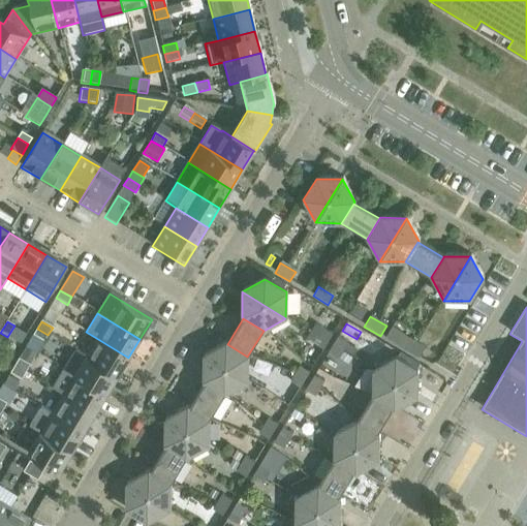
[(32,336),(43,343),(48,335),(37,329),(32,336)]
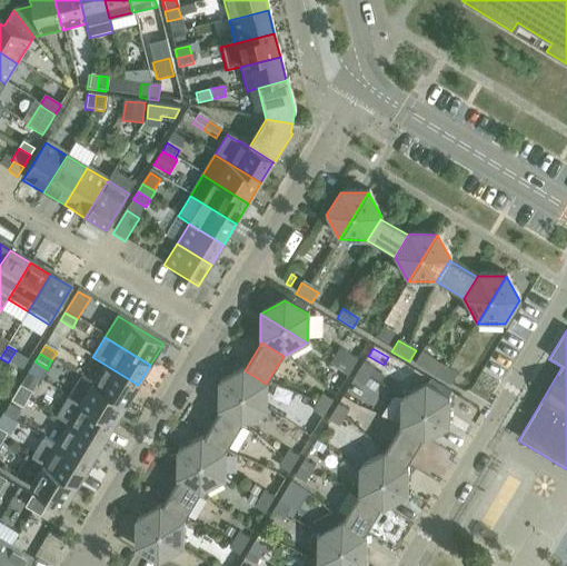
[(414,365),(450,387),(456,377),(419,355),(414,365)]
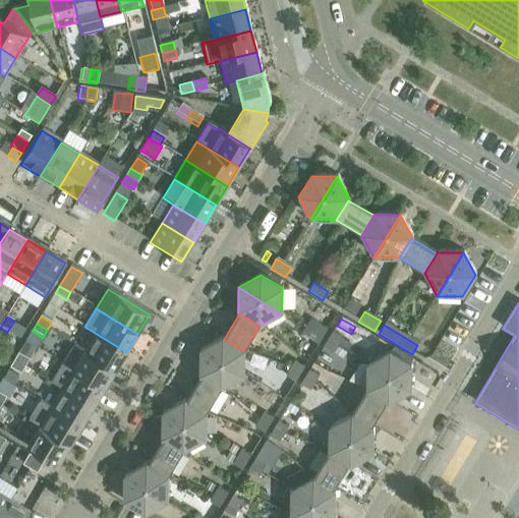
[(326,331),(316,326),(311,333),(322,338),(326,331)]
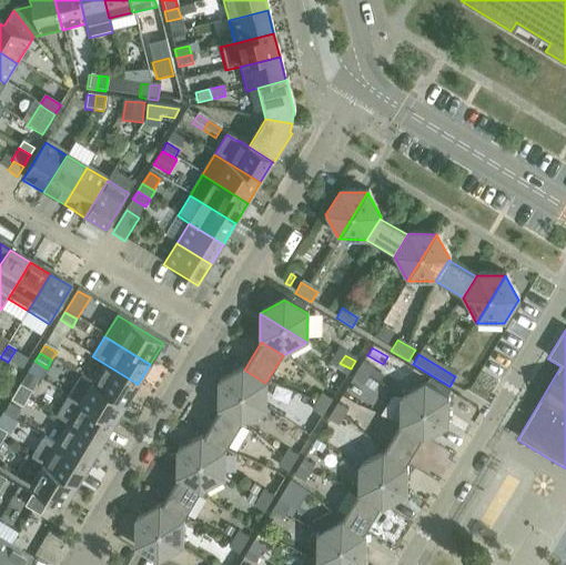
[(103,363),(91,384),(125,405),(138,384),(103,363)]
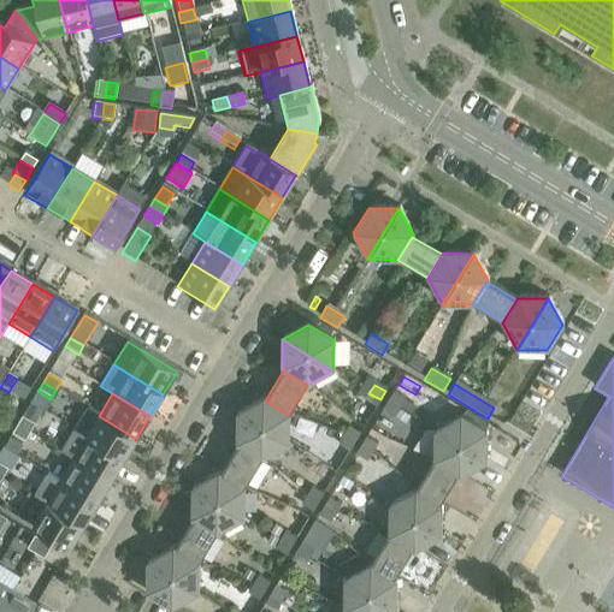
[(364,400),(376,408),(381,399),(369,393),(364,400)]
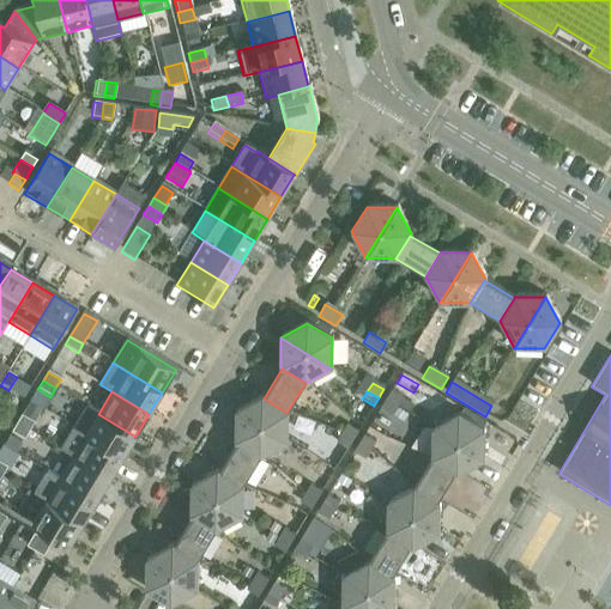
[(401,400),(389,393),(385,401),(397,407),(401,400)]
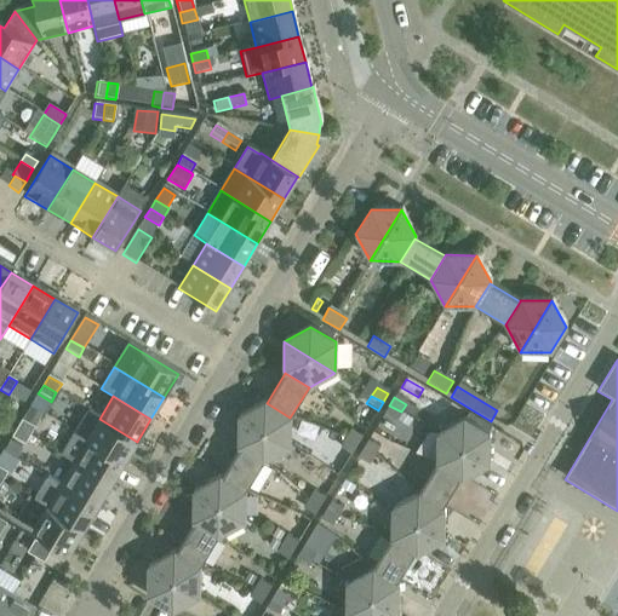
[(264,402),(239,416),(290,445),(290,418),(267,403),(264,402)]
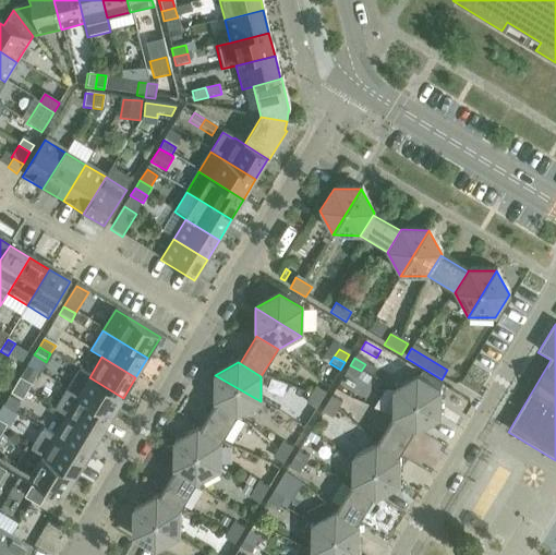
[(346,373),(357,378),(361,371),(350,365),(346,373)]
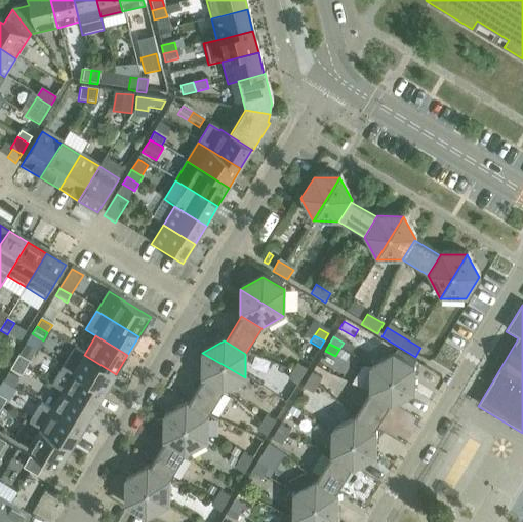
[(63,367),(105,393),(116,374),(84,355),(74,349),(63,367)]
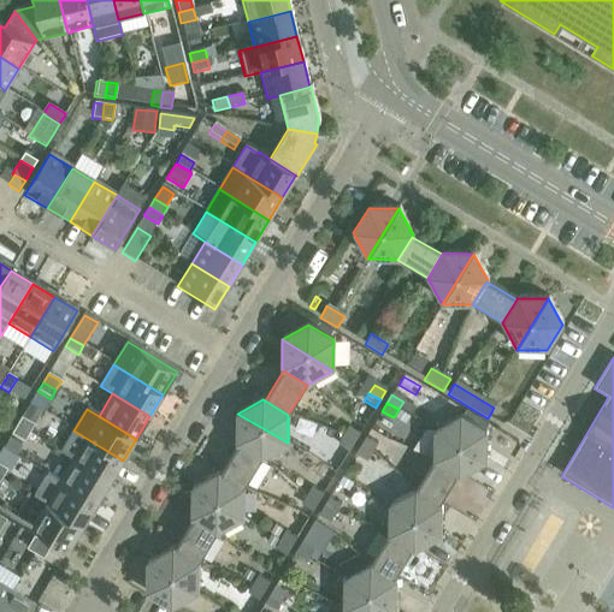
[(236,444),(238,445),(261,459),(288,445),(288,443),(237,414),(236,444)]
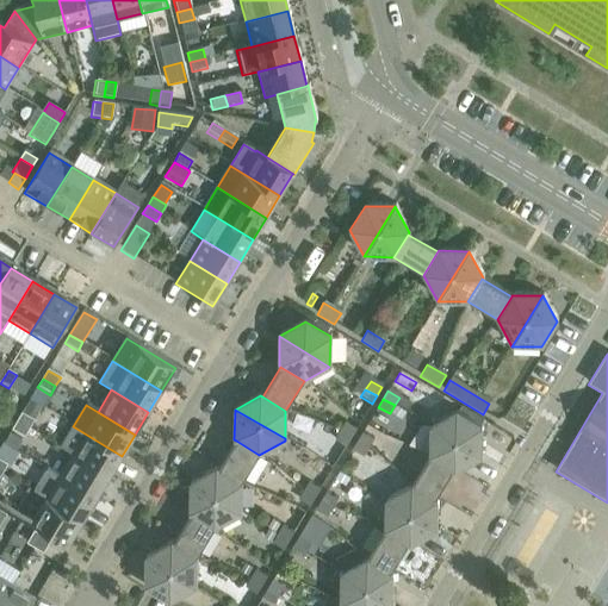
[(457,412),(430,428),(481,457),(482,428),(457,412)]
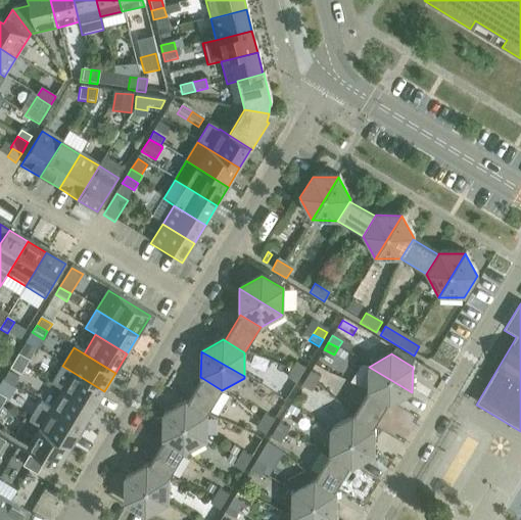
[(29,362),(17,356),(13,363),(25,369),(29,362)]
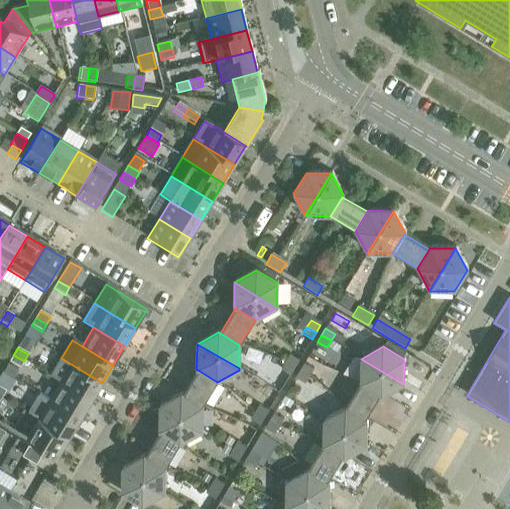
[(9,362),(20,368),(24,361),(13,355),(9,362)]
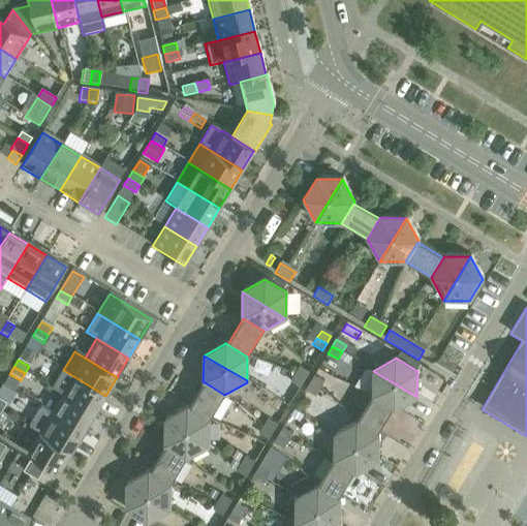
[(307,375),(298,369),(293,376),(303,382),(307,375)]
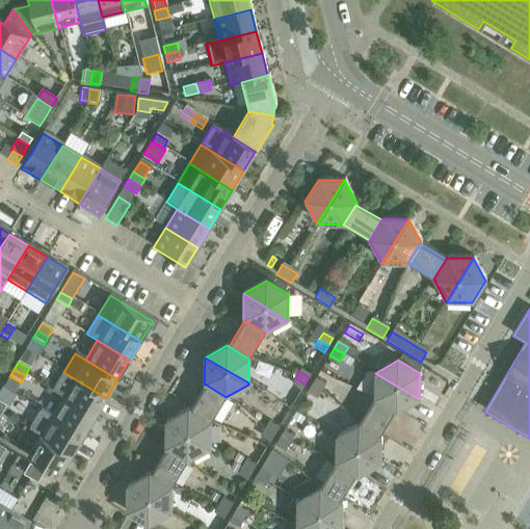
[(52,392),(62,398),(95,418),(106,398),(63,372),(52,392)]
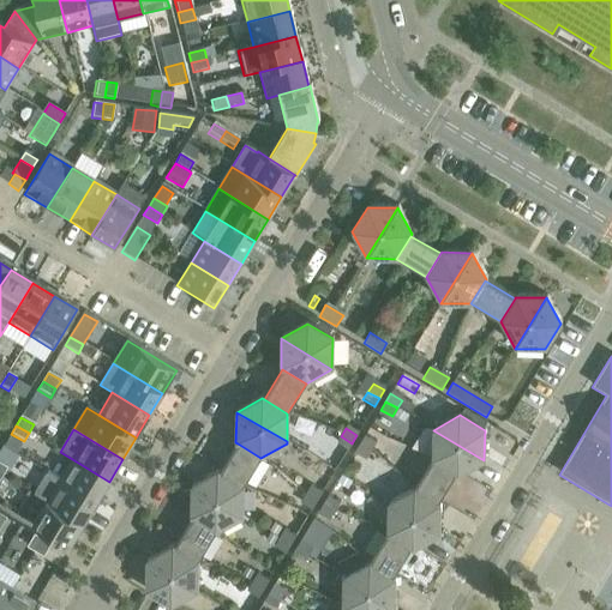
[(433,430),(432,459),(455,475),(457,476),(484,460),(433,430)]
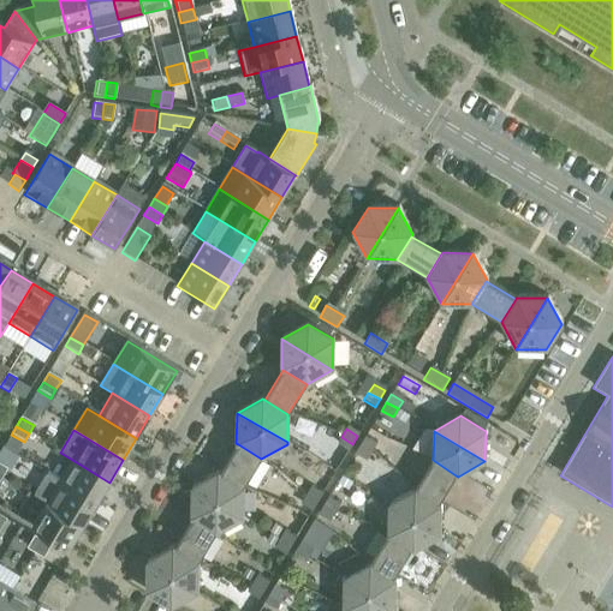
[(335,445),(347,453),(352,444),(341,437),(335,445)]
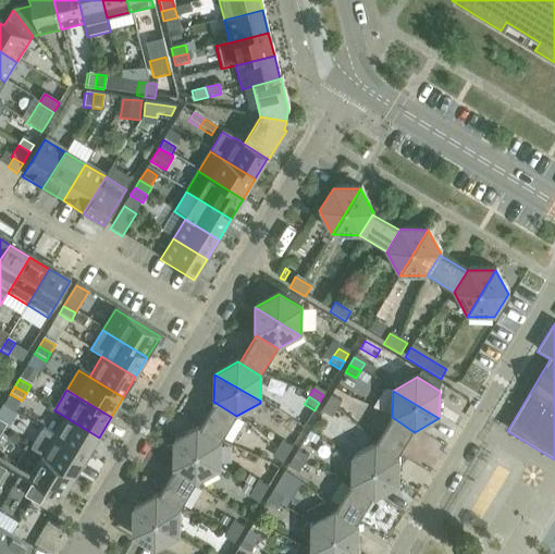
[(9,397),(3,407),(14,414),(20,404),(9,397)]
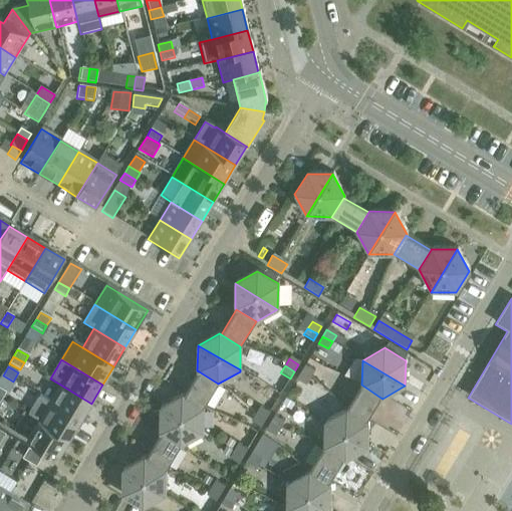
[(313,373),(303,367),(299,374),(309,379),(313,373)]
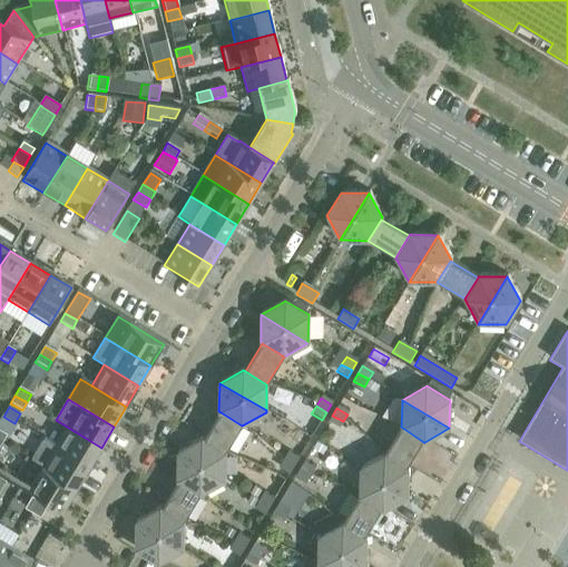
[(221,412),(204,440),(225,453),(242,426),(221,412)]
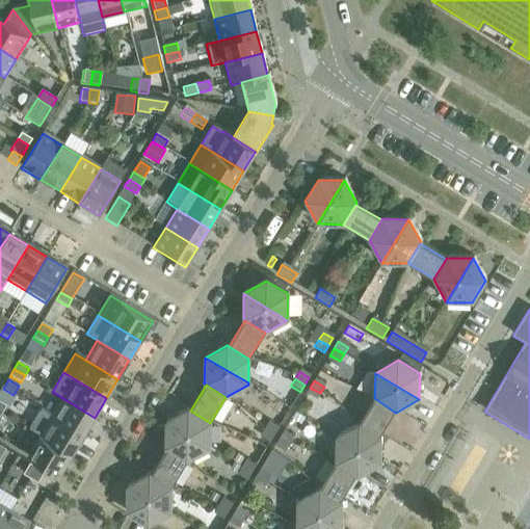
[(306,395),(316,400),(320,393),(310,388),(306,395)]
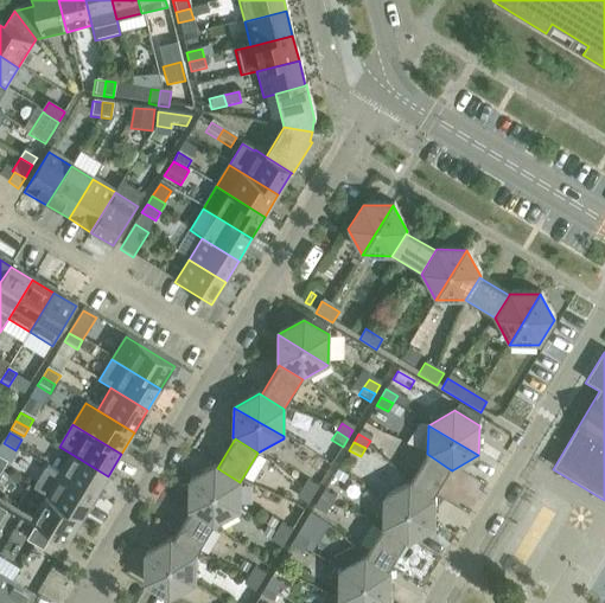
[(58,475),(94,498),(108,476),(71,454),(58,475)]
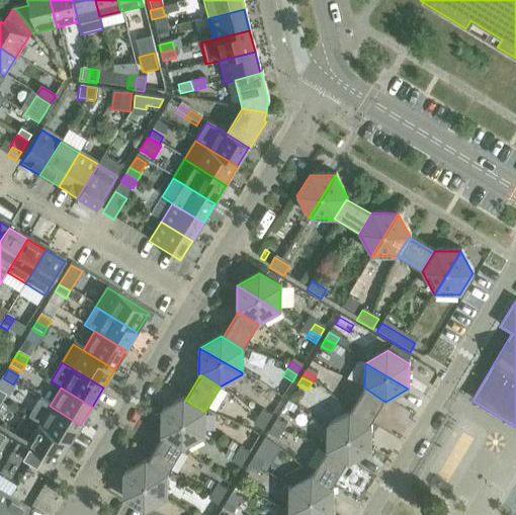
[(368,425),(383,401),(364,388),(349,414),(368,425)]
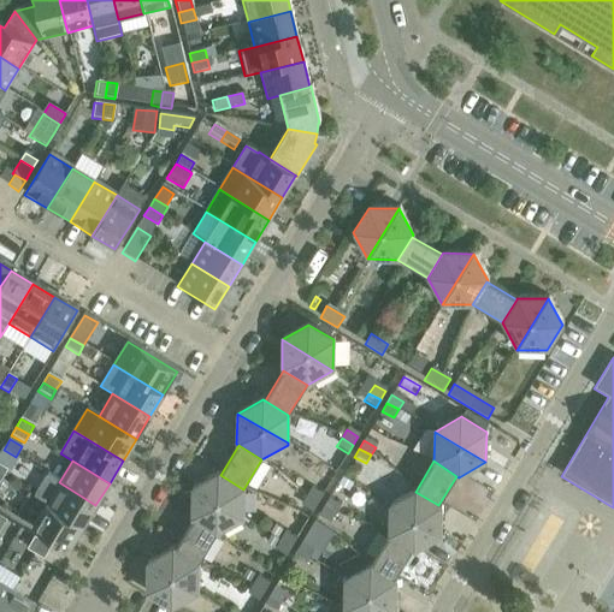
[(242,520),(243,489),(220,475),(218,474),(192,488),(242,520)]
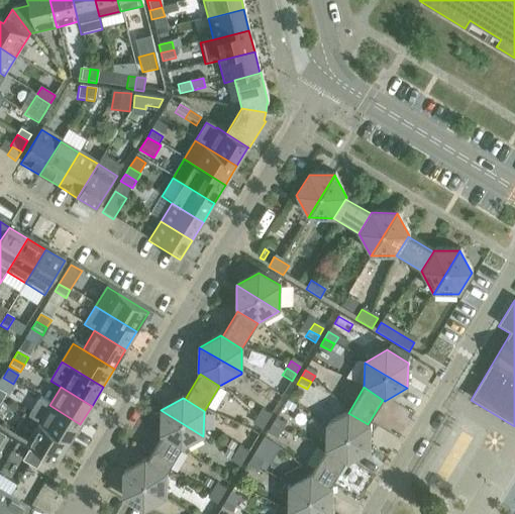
[(38,424),(69,443),(80,424),(49,405),(38,399),(27,418),(38,424)]
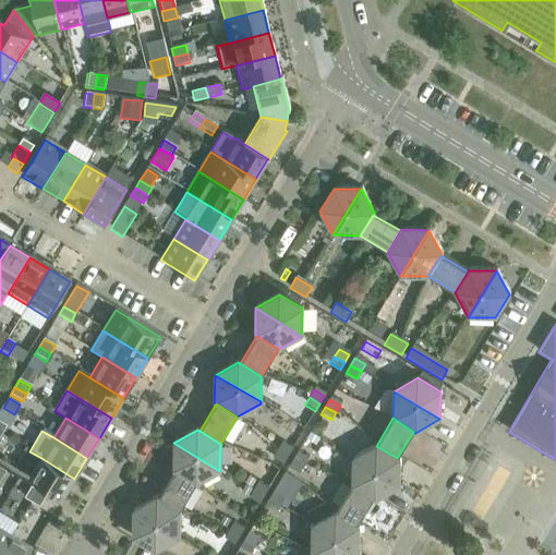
[(197,485),(219,471),(173,443),(173,470),(174,471),(197,485)]
